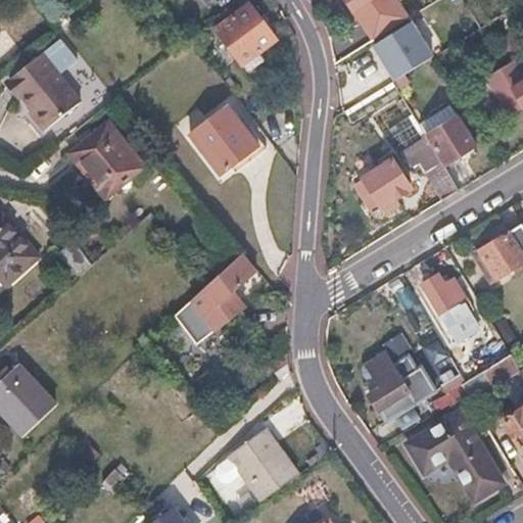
[(388,0),(344,0),(363,26),(392,5),(388,0)]
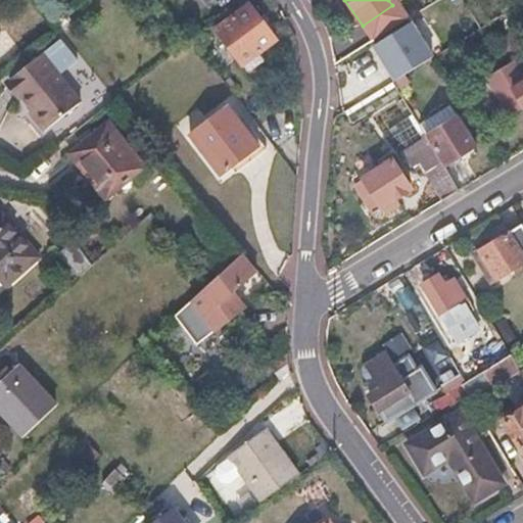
[(479,28),(475,30),(482,40),(522,14),(522,1),(480,27),(479,28)]
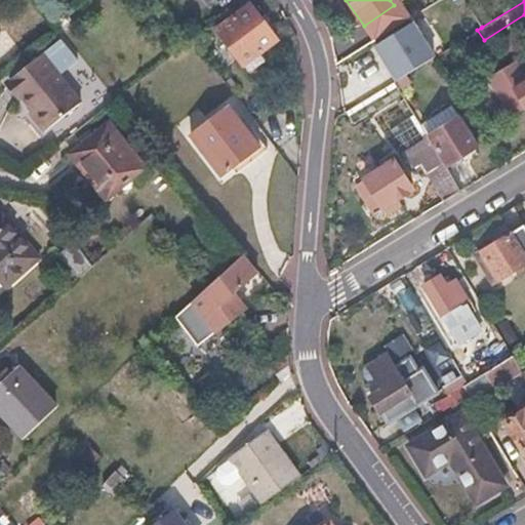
[(254,2),(219,29),(246,64),(281,38),(254,2)]
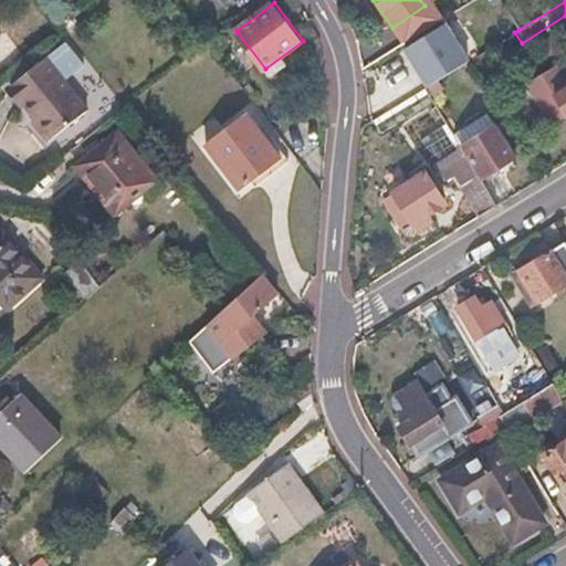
[(432,84),(470,61),(514,32),(519,30),(510,14),(423,70),(432,84)]
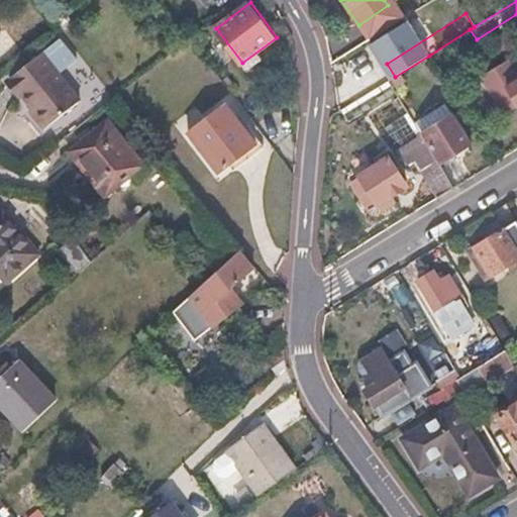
[(80,101),(40,53),(5,81),(45,129),(80,101)]
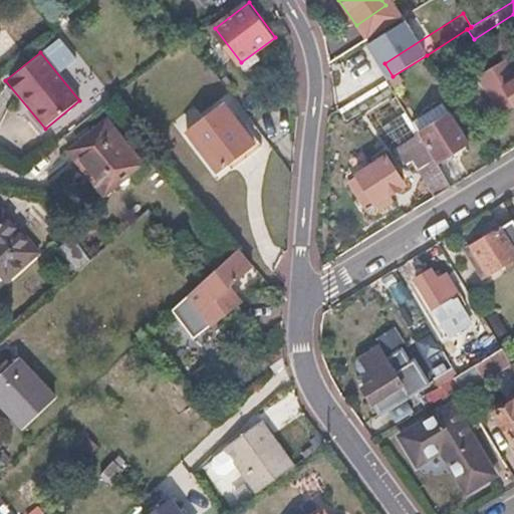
[(513,73),(507,61),(479,77),(499,113),(513,104),(513,73)]
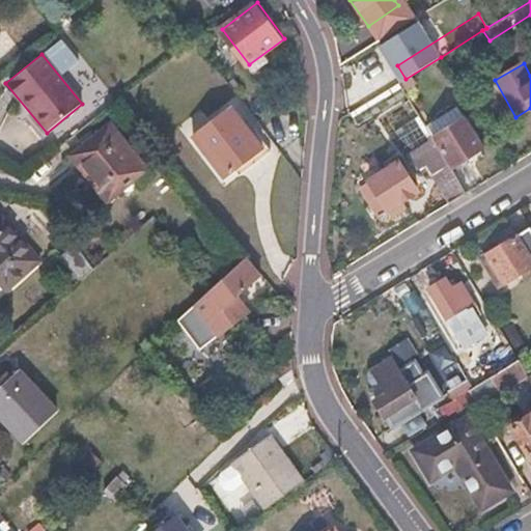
[(233,109),(195,137),(223,175),(261,147),(233,109)]
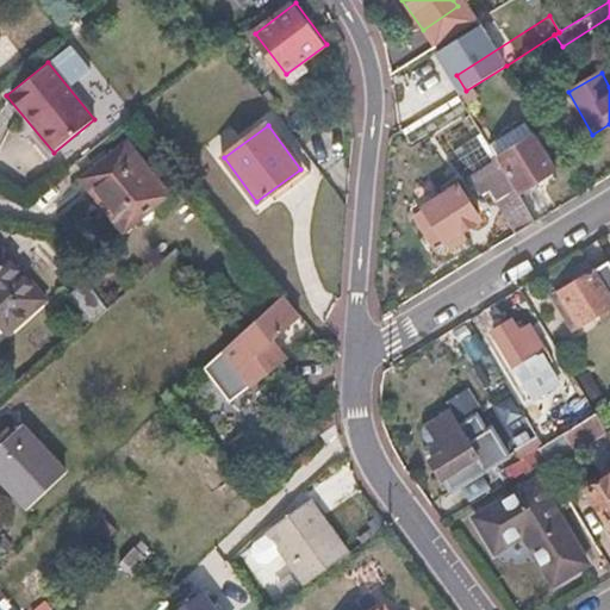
[(497,161),(517,193),(555,168),(534,135),(496,159),(497,161)]
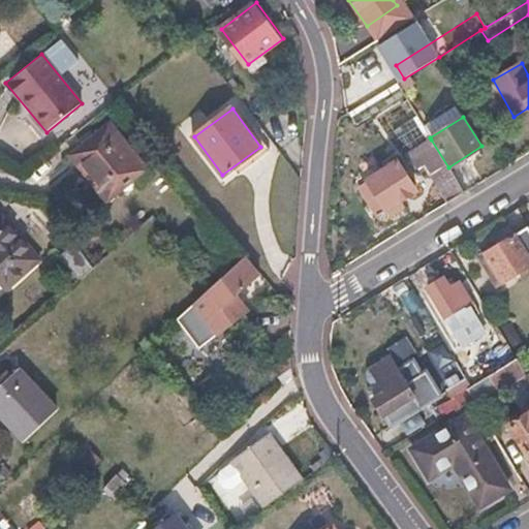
[(110,123),(70,155),(106,198),(146,167),(110,123)]
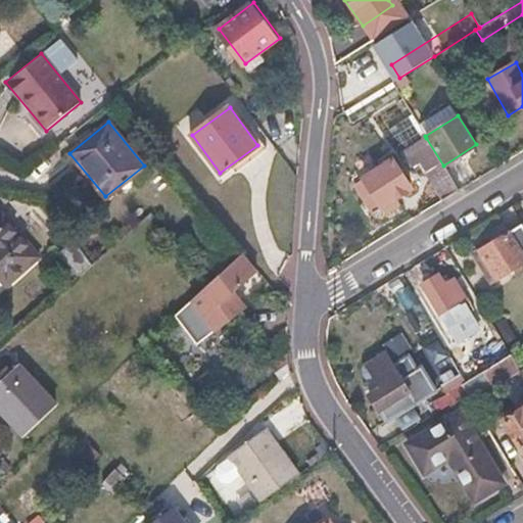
[(459,189),(443,165),(426,138),(403,152),(413,167),(418,163),(440,200),(459,189)]
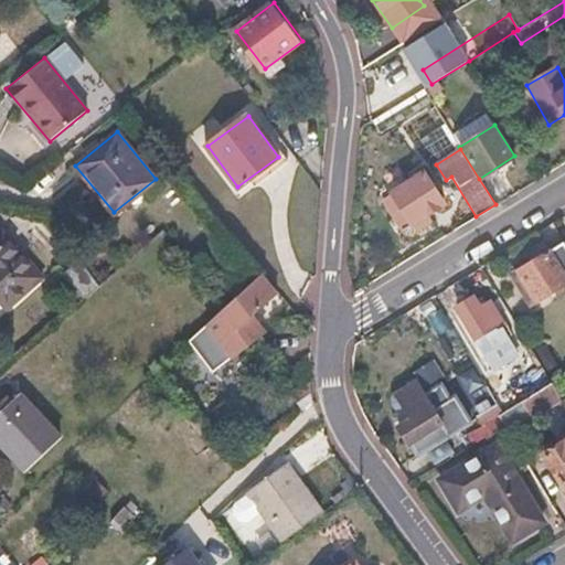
[(381,201),(400,231),(443,202),(423,172),(381,201)]
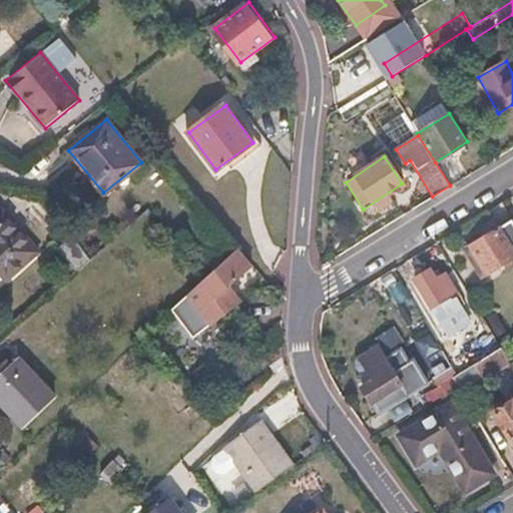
[(0,207),(0,275),(4,281),(38,251),(0,207)]
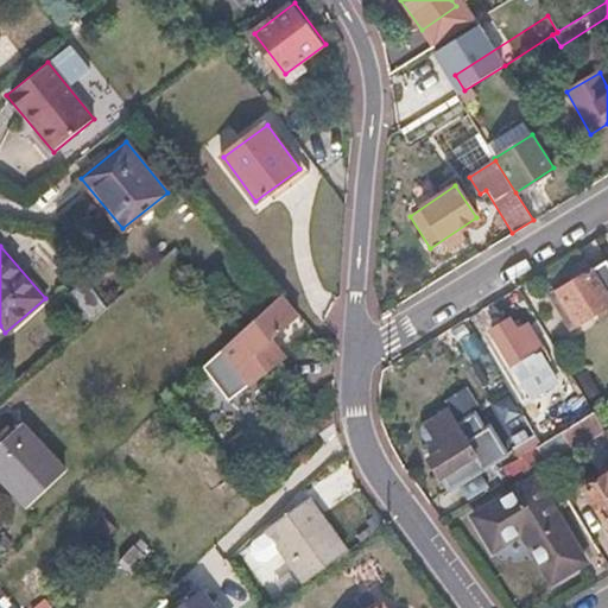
[(577,325),(607,305),(607,264),(606,260),(556,291),(577,325)]
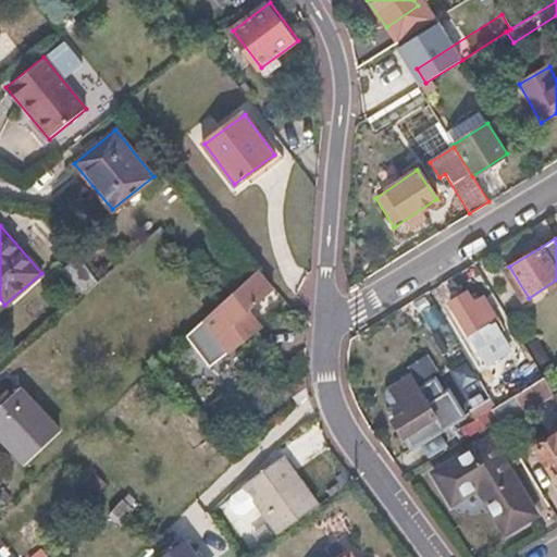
[(521,302),(529,298),(509,267),(503,270),(521,302)]
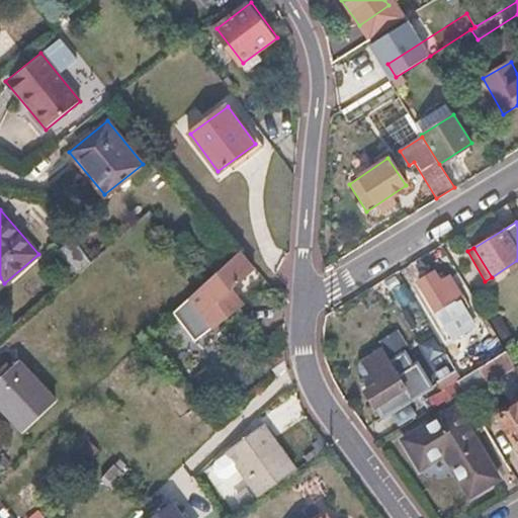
[(255,268),(242,251),(206,282),(172,315),(194,343),(242,306),(229,289),(255,268)]
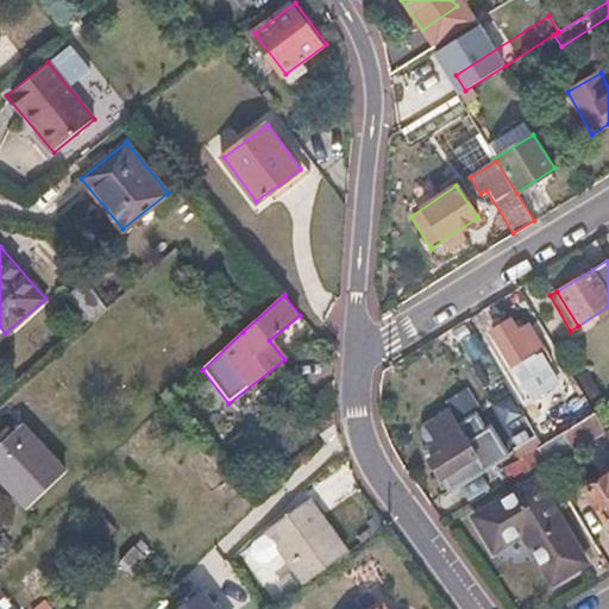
[(534,353),(539,350),(542,347),(528,324),(516,331),(509,319),(490,330),(531,399),(558,382),(546,360),(540,364),(534,353)]
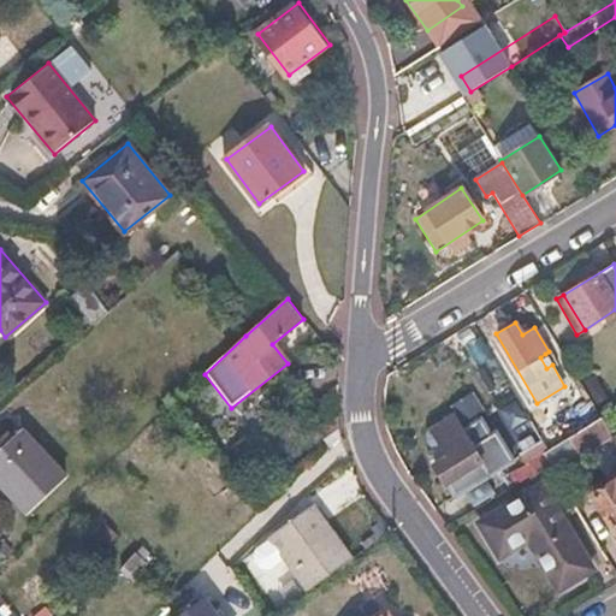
[(546,368),(552,365),(545,354),(540,357),(546,368)]
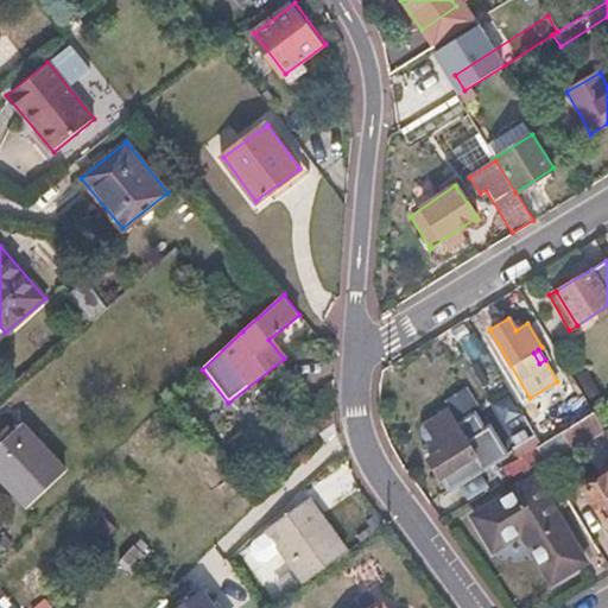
[(576,377),(588,399),(601,392),(588,369),(576,377)]
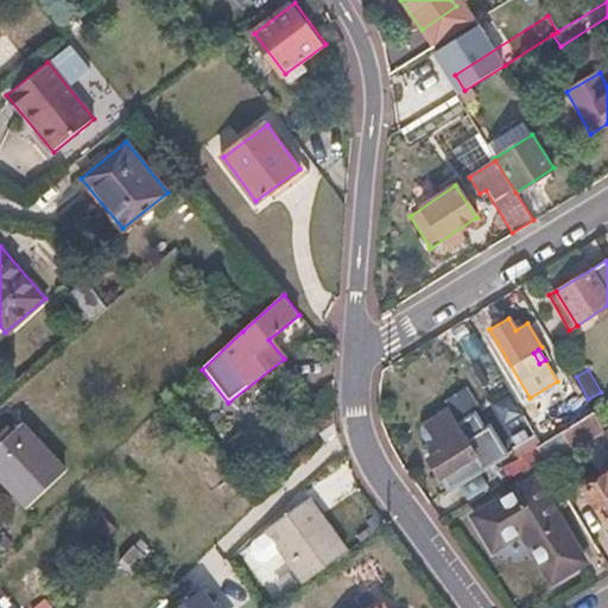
[(429,458),(447,491),(502,457),(486,429),(480,432),(472,416),(453,425),(445,411),(424,423),(441,451),(429,458)]
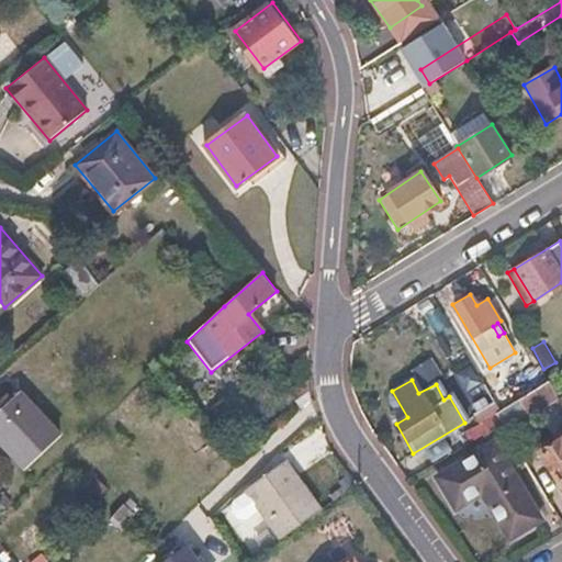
[(502,424),(505,430),(558,398),(548,382),(498,413),(496,414),(502,424)]
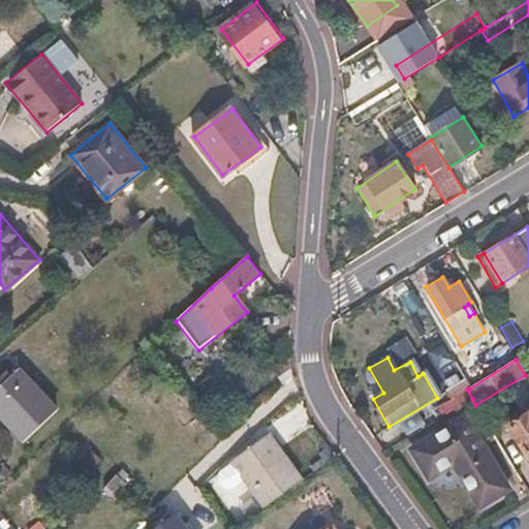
[(20,369),(0,386),(0,412),(25,440),(57,409),(20,369)]
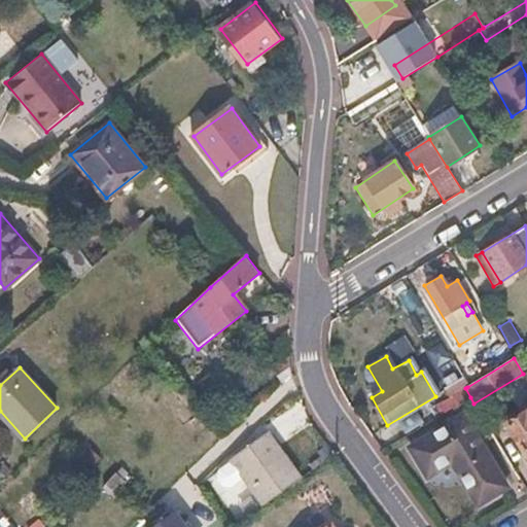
[(526,410),(505,423),(526,459),(526,410)]
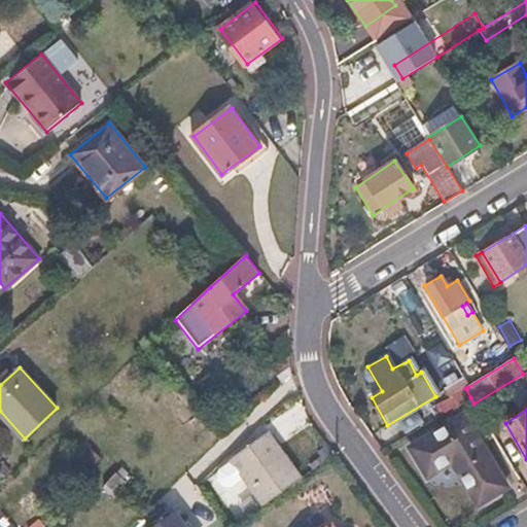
[(463,415),(411,448),(428,477),(451,463),(477,506),(506,488),(463,415)]
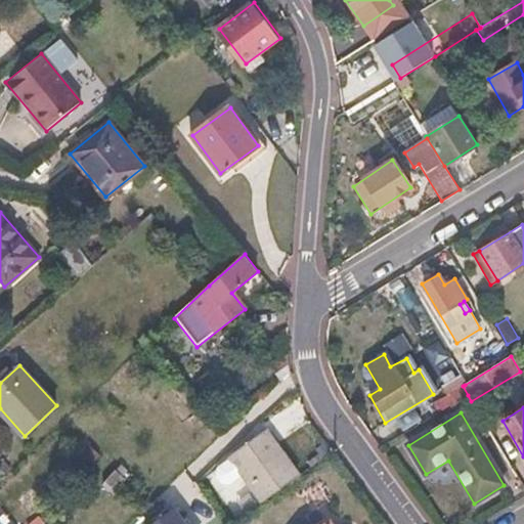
[(261,503),(298,476),(266,431),(229,457),(261,503)]
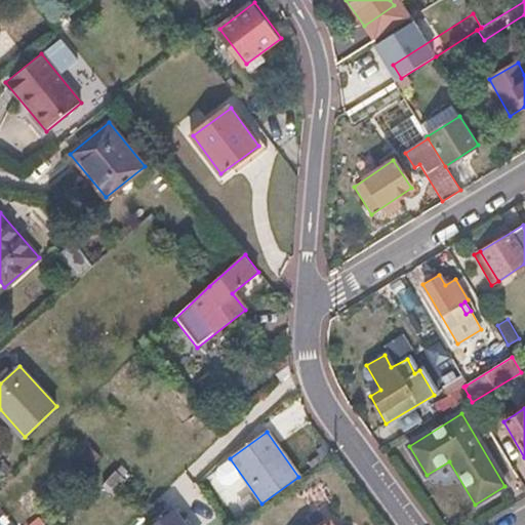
[(186,524),(175,509),(151,524),(186,524)]
